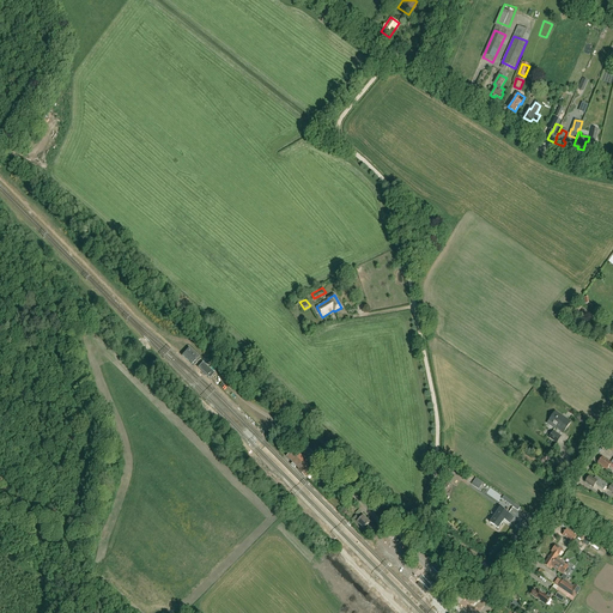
[(182,356),(192,365),(192,364),(199,357),(189,349),(182,356)]
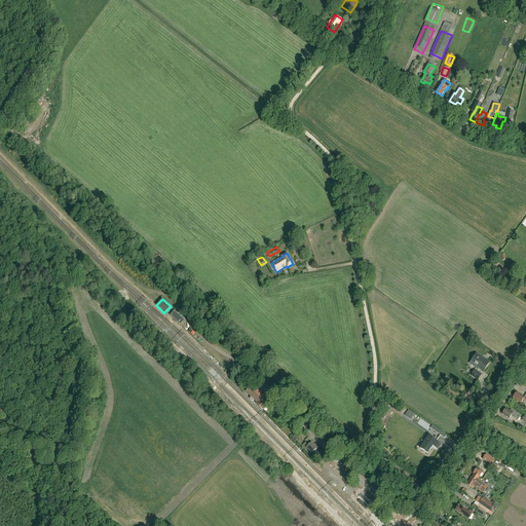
[(183,321),(174,312),(171,315),(180,325),(183,321)]
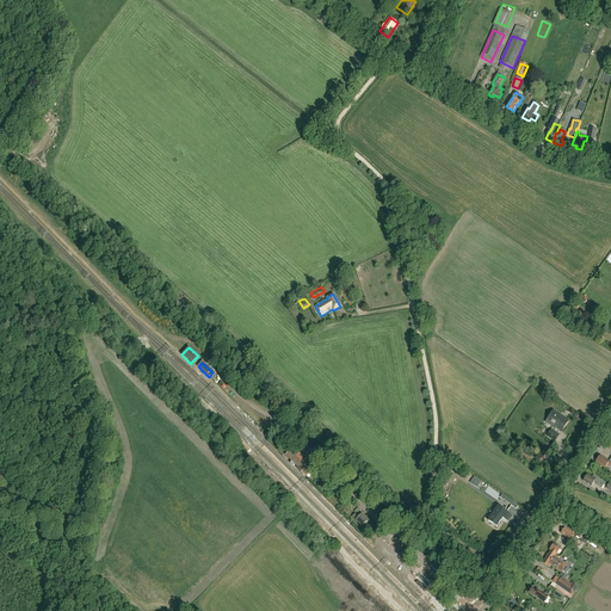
[(223,392),(227,387),(215,377),(211,381),(223,392)]
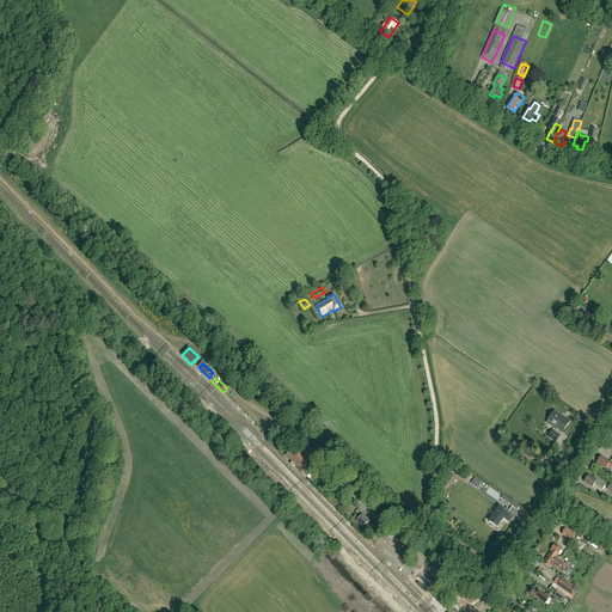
[(555,427),(563,432),(570,422),(555,411),(548,421),(556,426),(555,427)]
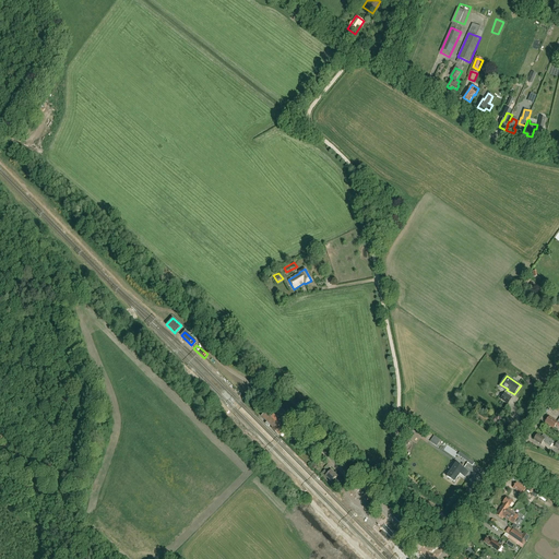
[(508,404),(511,399),(504,393),(500,399),(508,404)]
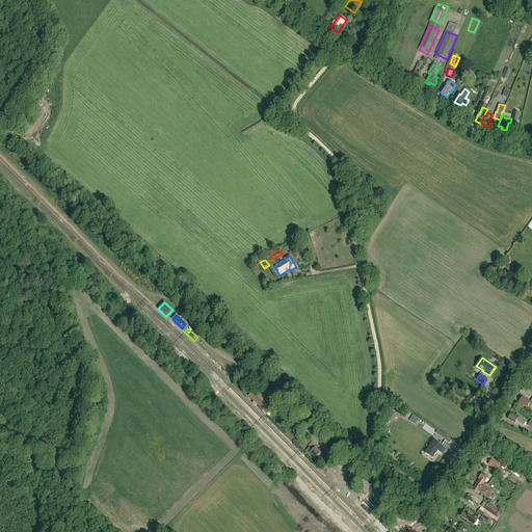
[(267,400),(266,401),(256,390),(249,397),(254,402),(253,403),(256,406),(257,405),(260,407),(259,408),(265,415),(273,406),(267,400)]
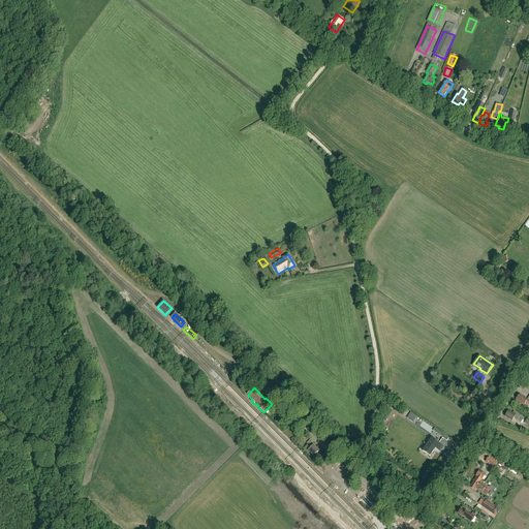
[(528,397),(527,400),(520,395),(517,400),(524,406),(526,402),(528,404),(528,397)]
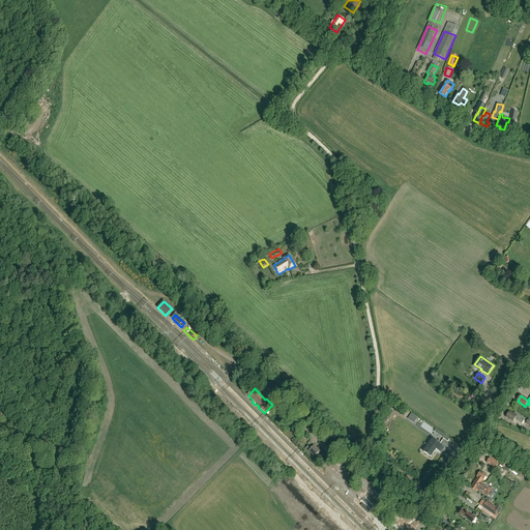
[(506,417),(512,422),(514,419),(522,424),(525,419),(516,412),(513,414),(509,412),(506,417)]
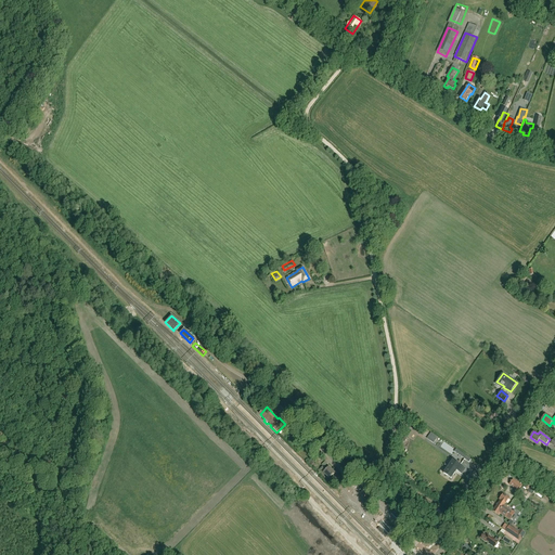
[(438,444),(452,454),(454,451),(442,443),(446,440),(434,433),(430,437),(440,442),(438,444)]
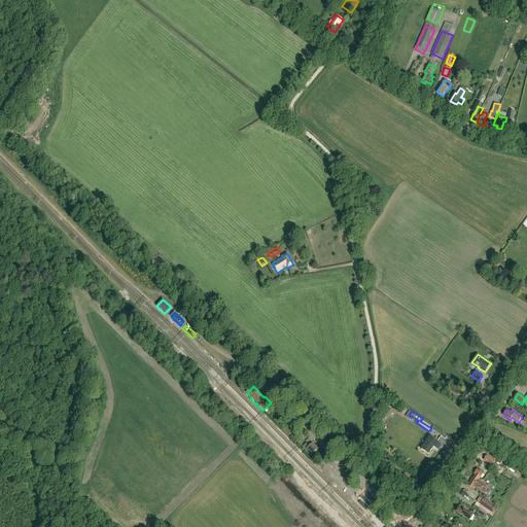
[(443,433),(437,429),(433,426),(431,429),(435,432),(441,436),(443,433)]
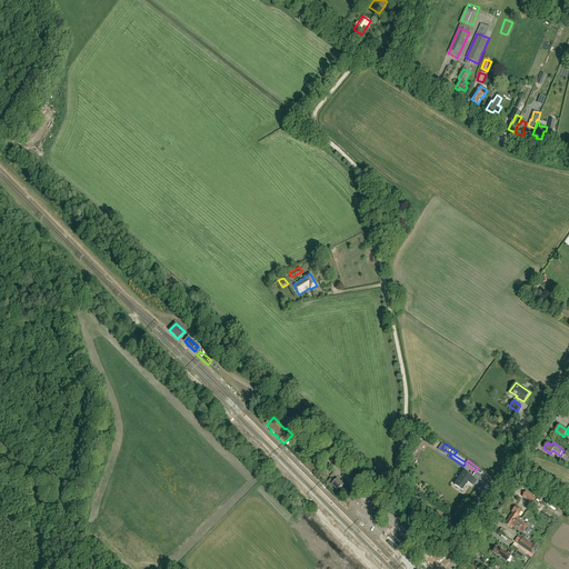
[(478,481),(465,471),(455,486),(462,491),(467,485),(466,483),(467,482),(473,487),(478,481)]
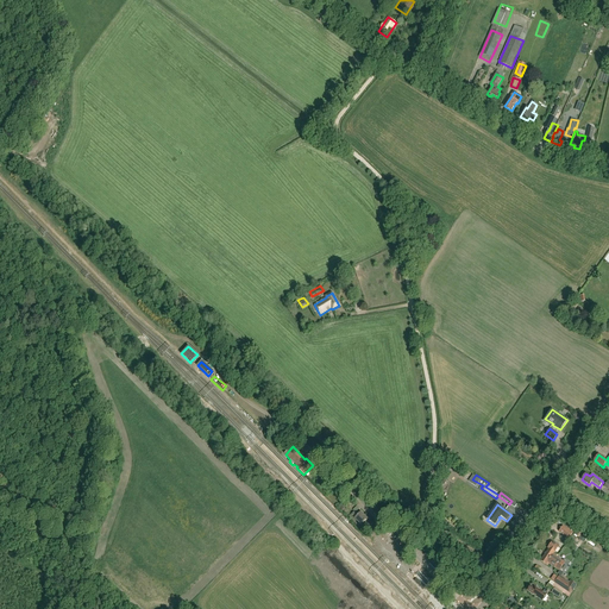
[(362,526),(368,520),(360,513),(358,515),(355,512),(352,515),(355,519),(362,526)]
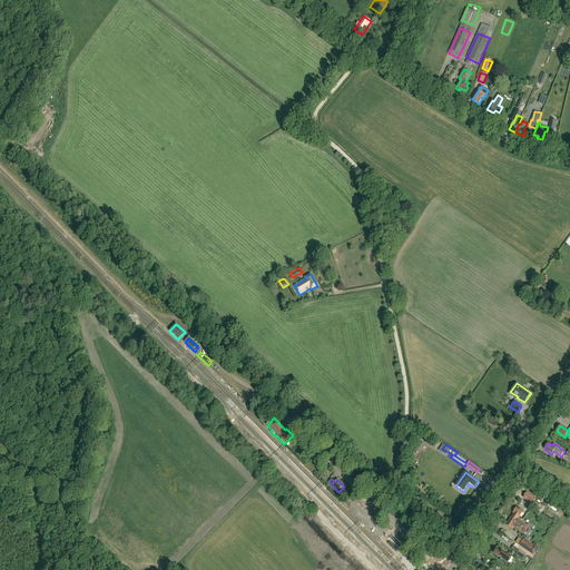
[(527,492),(522,498),(532,504),(536,499),(527,492)]
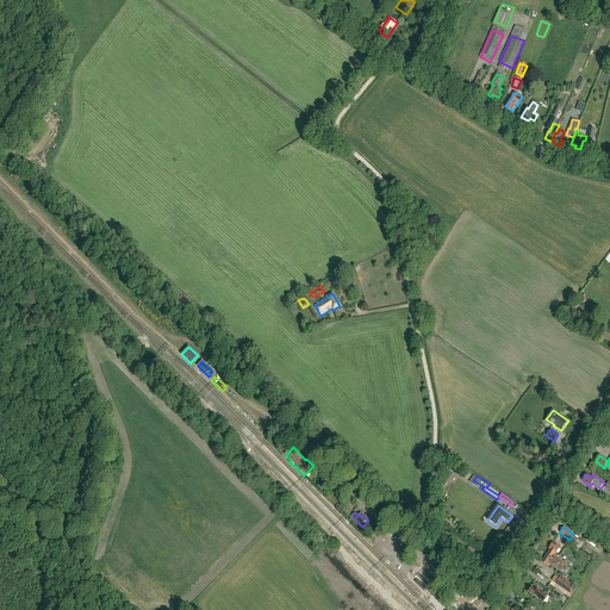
[(560,547),(553,542),(548,549),(549,551),(555,554),(560,547)]
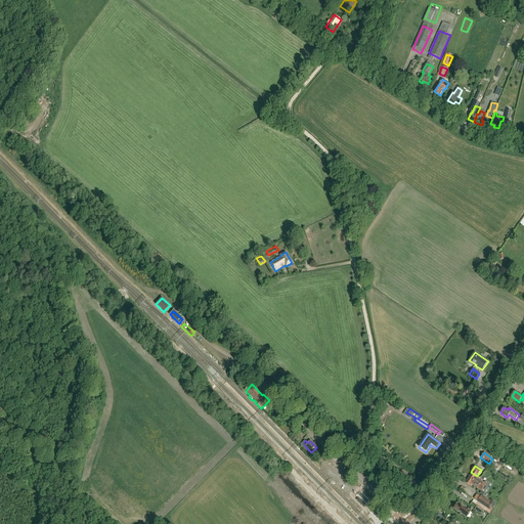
[(486,481),(484,483),(476,477),(477,476),(472,473),(465,483),(471,487),(472,485),(481,491),(482,489),(485,491),(490,484),(486,481)]
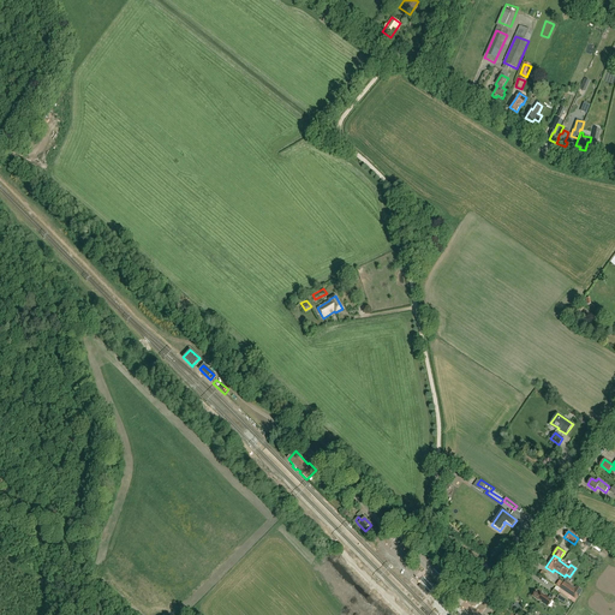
[(571,587),(565,583),(563,584),(560,580),(556,585),(561,589),(560,589),(577,599),(583,591),(578,589),(577,591),(573,591),(569,590),(571,587)]
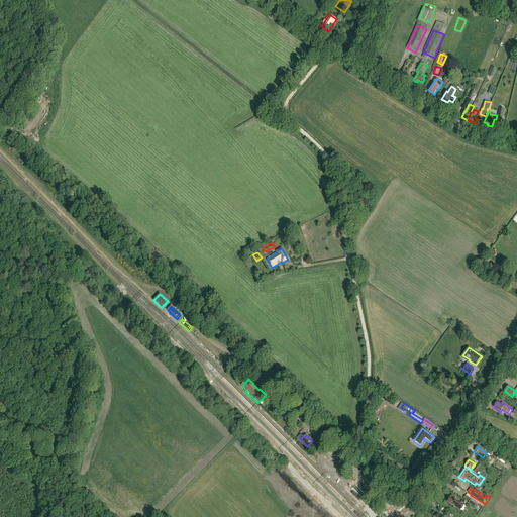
[(485,504),(471,495),(469,498),(466,496),(463,498),(468,501),(469,502),(468,504),(474,508),(477,503),(483,508),(485,505),(485,504)]
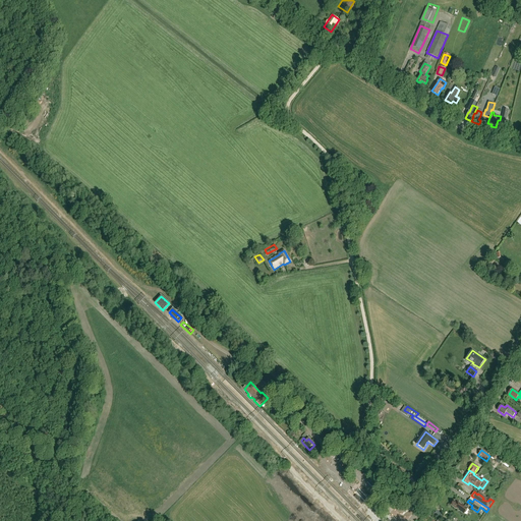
[(451,506),(464,515),(468,509),(467,509),(468,507),(466,505),(465,507),(457,501),(456,503),(454,502),(451,506)]
